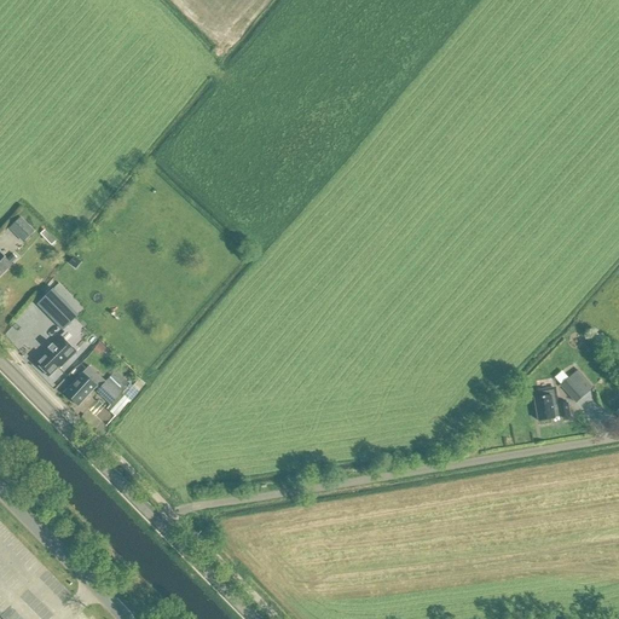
[(9,229),(22,242),(34,231),(21,218),(9,229)]
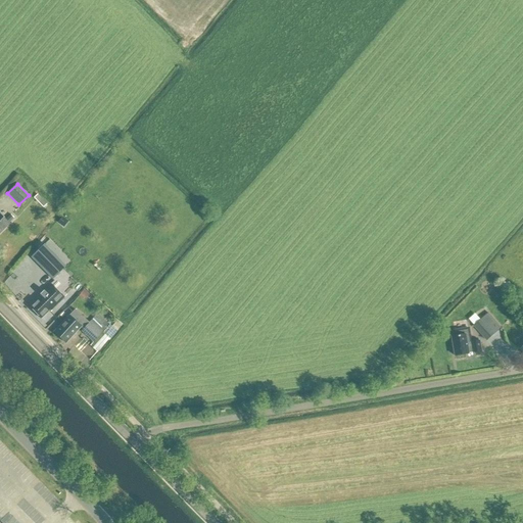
[(5,220),(0,214),(0,233),(9,224),(8,223),(5,220)]
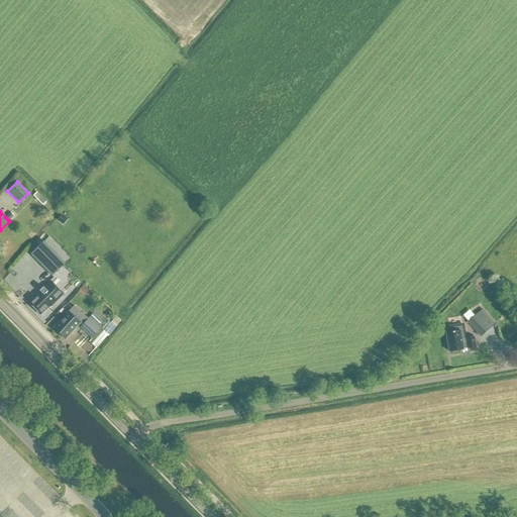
[(10,212),(5,217),(8,220),(14,215),(10,212)]
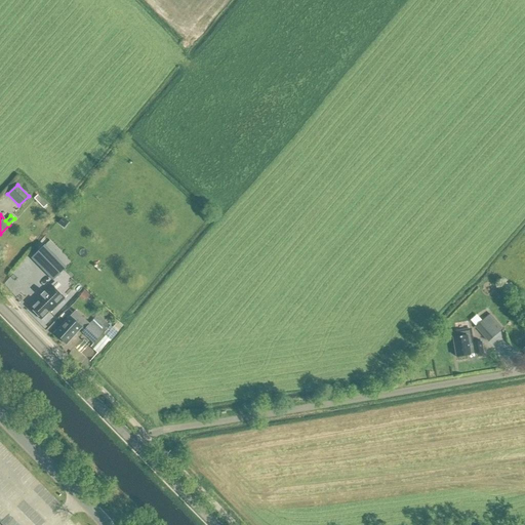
[(64,228),(69,223),(63,217),(57,224),(64,228)]
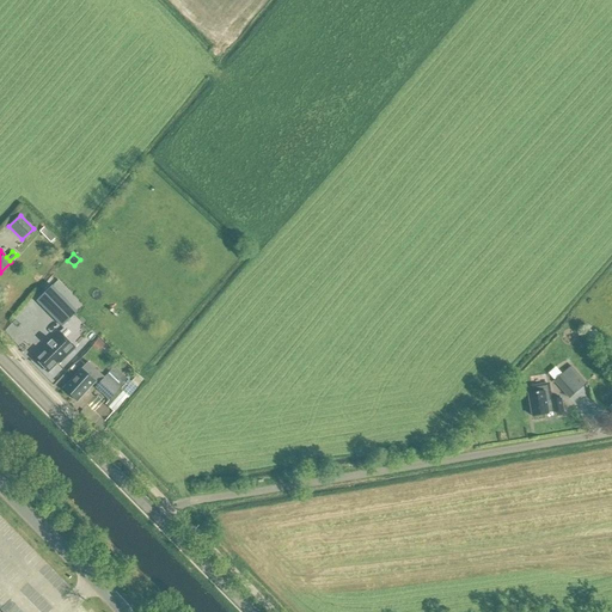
[(65,286),(74,277),(66,269),(57,277),(65,286)]
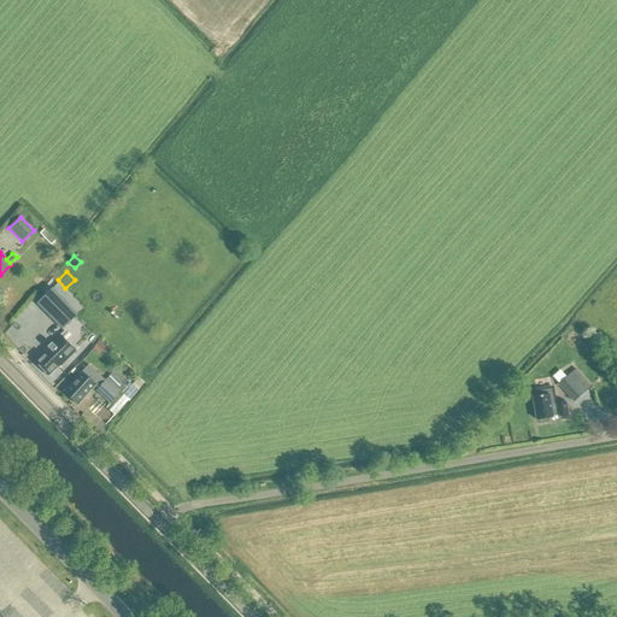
[(52,288),(36,304),(62,330),(77,315),(52,288)]
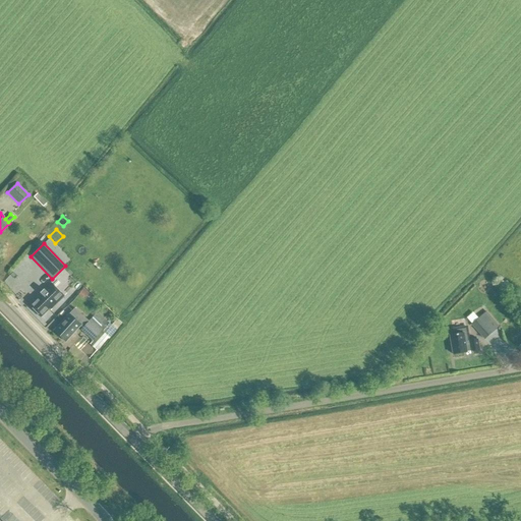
[(63,297),(51,283),(37,297),(38,298),(30,306),(41,317),(49,309),(50,310),(63,297)]
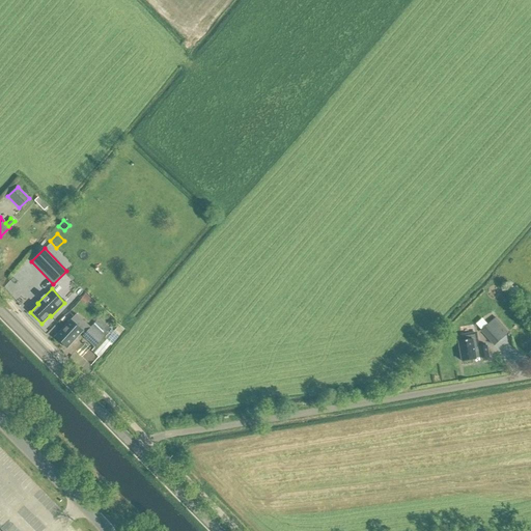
[(88,302),(92,297),(88,292),(83,298),(88,302)]
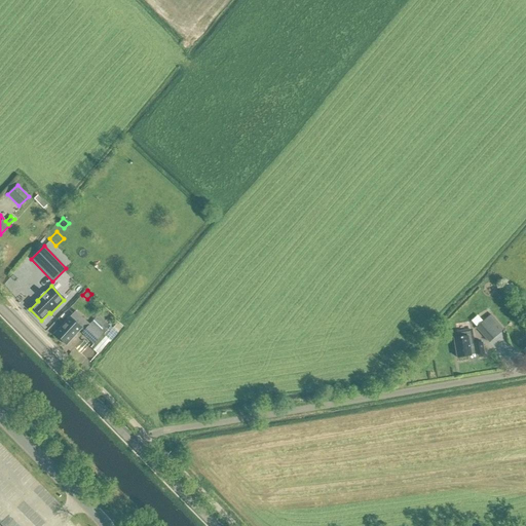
[(89,325),(75,311),(54,334),(66,344),(81,330),(83,332),(89,325)]
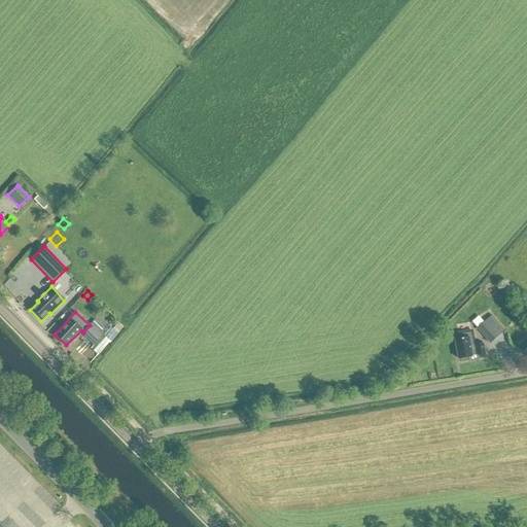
[(81,334),(94,345),(91,349),(96,353),(107,340),(110,343),(117,334),(98,316),(90,325),(83,332),(81,334)]
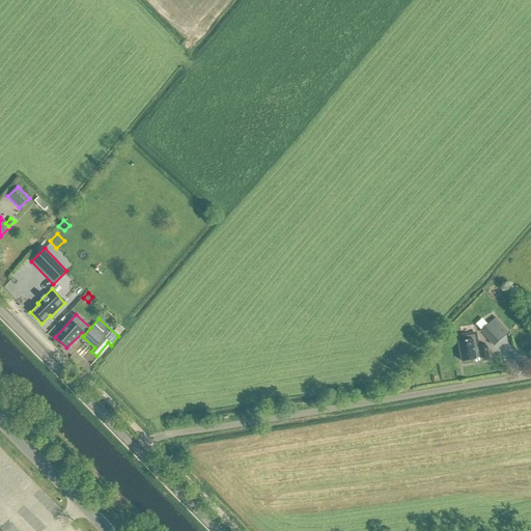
[(508,332),(496,318),(487,325),(500,339),(508,332)]
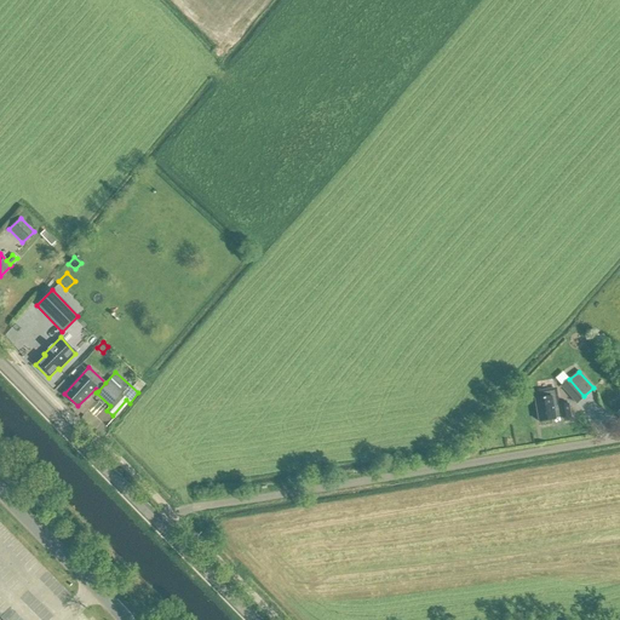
[(569,379),(561,386),(575,403),(584,396),(569,379)]
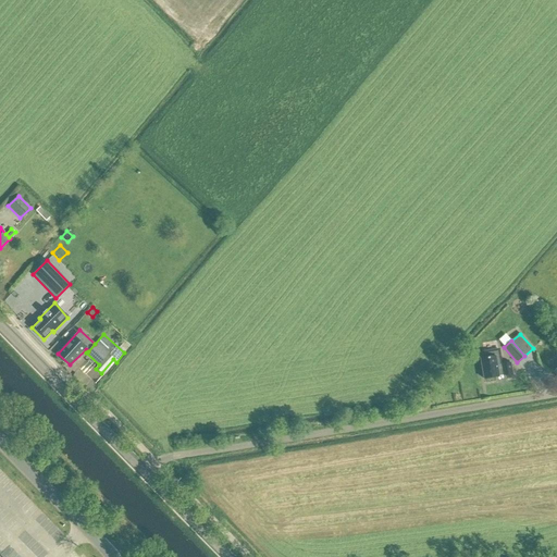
[(499,348),(483,351),(482,351),(483,358),(480,358),(483,379),(512,374),(511,362),(502,363),(499,348)]
